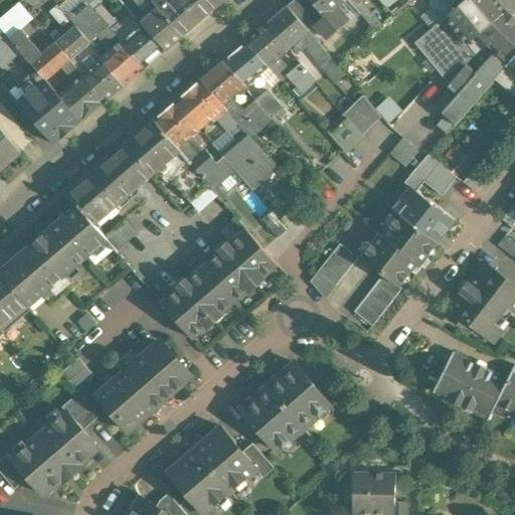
[(128,8),(121,0),(106,0),(100,6),(101,7),(113,20),(115,19),(128,8)]
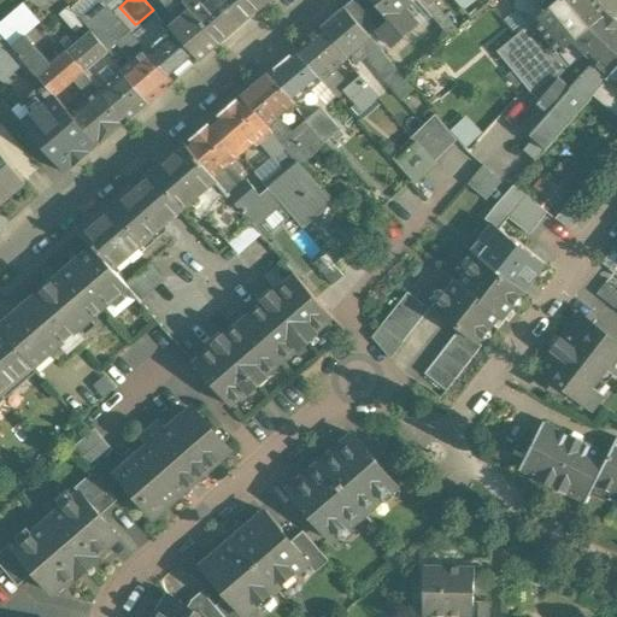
[(183,0),(162,0),(176,16),(180,12),(184,18),(169,30),(197,62),(219,42),(183,0)]
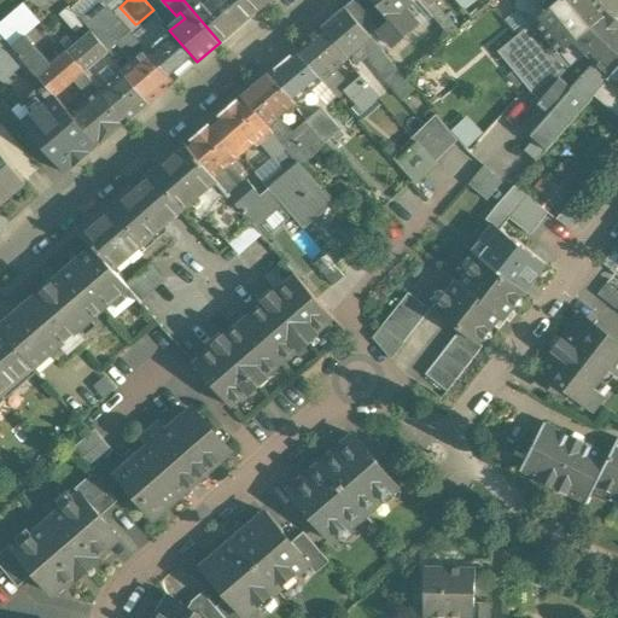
[(184,0),(220,42),(251,16),(237,0),(184,0)]
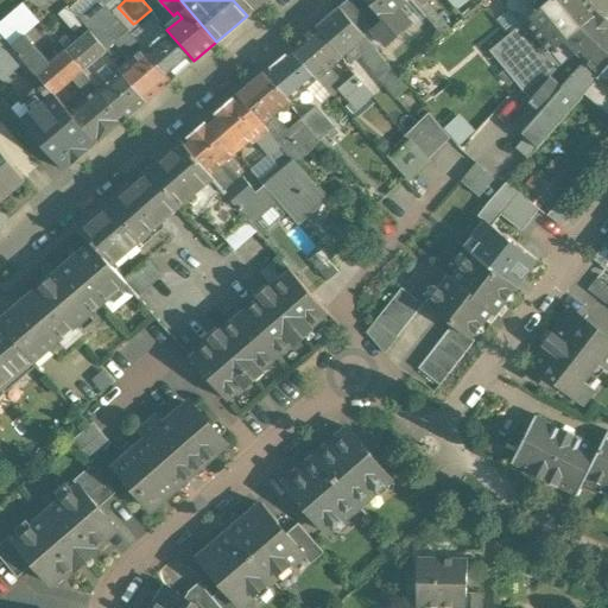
[(233,0),(247,16),(264,0),(233,0)]
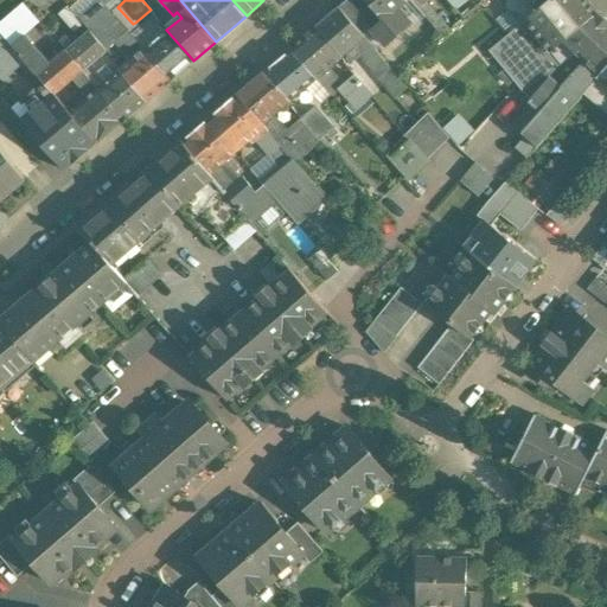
[(383,19),(365,0),(345,0),(337,7),(363,37),(372,29),(383,19)]
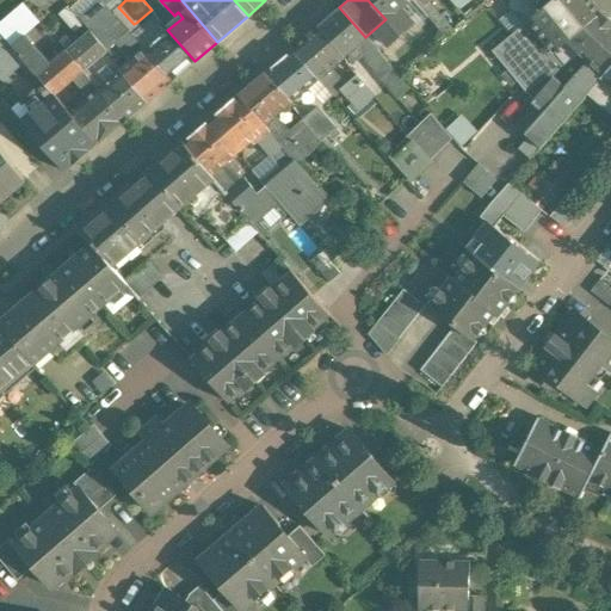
[(408,1),(406,0),(368,0),(386,19),(375,29),(388,45),(412,24),(399,10),(408,1)]
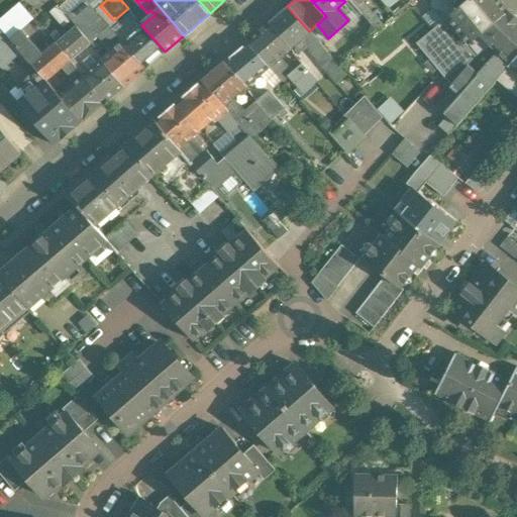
[(349,0),(359,11),(366,6),(360,0),(349,0)]
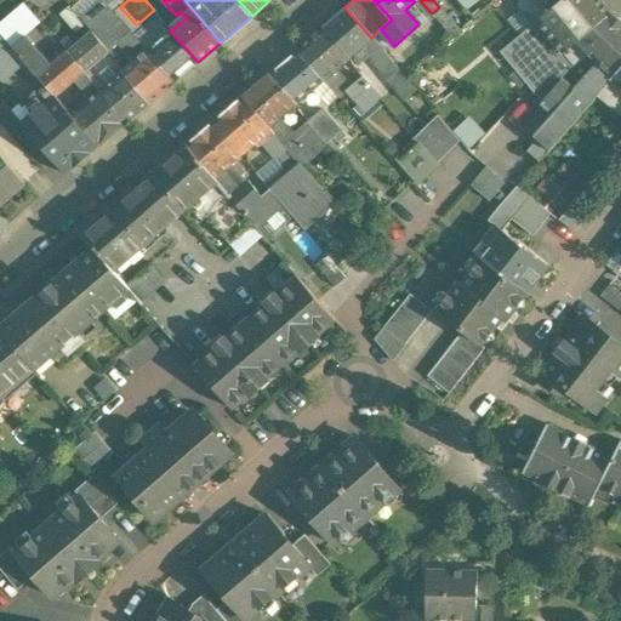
[(517,0),(517,6),(522,12),(530,13),(536,22),(562,0),(517,0)]
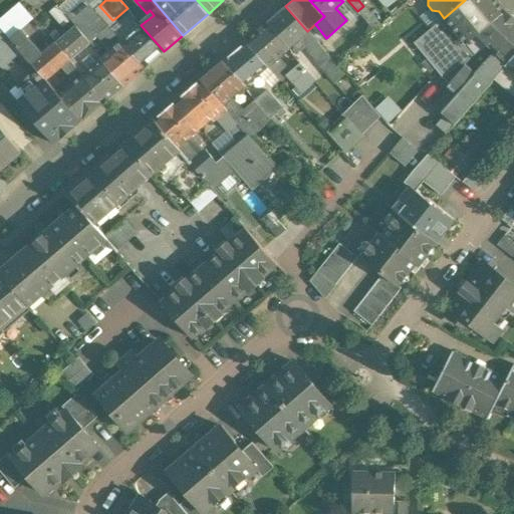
[(475,55),(511,14),(506,10),(497,0),(465,0),(444,18),(475,55)]
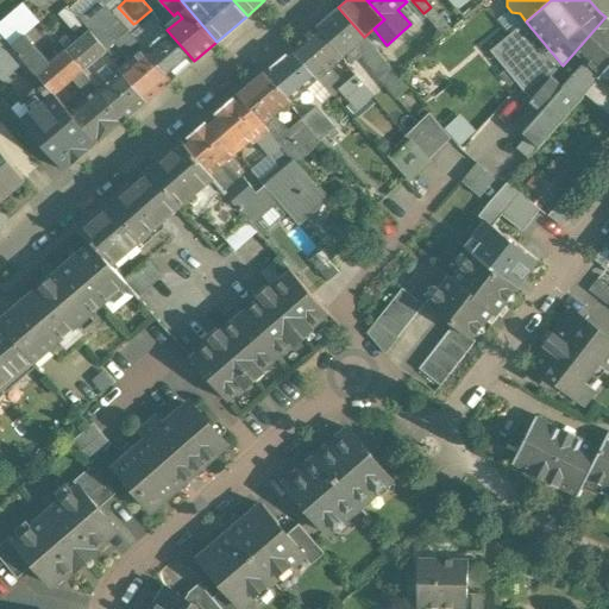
[(113,13),(102,1),(81,20),(90,32),(107,50),(117,42),(129,31),(113,13)]
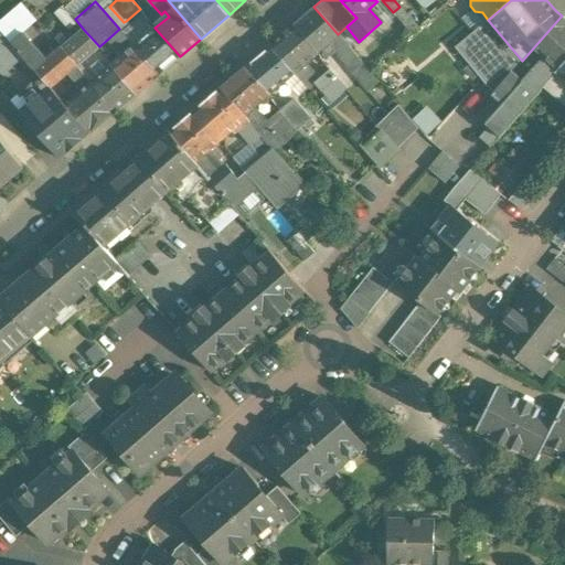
[(75,19),(63,6),(54,13),(68,30),(78,22),(75,19)]
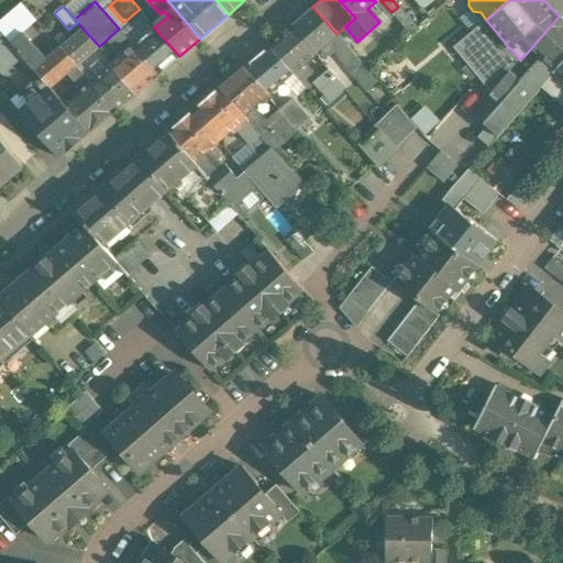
[(337,34),(312,7),(291,25),(315,54),(320,50),(327,57),(333,52),(366,91),(377,81),(366,68),(349,48),(337,34)]
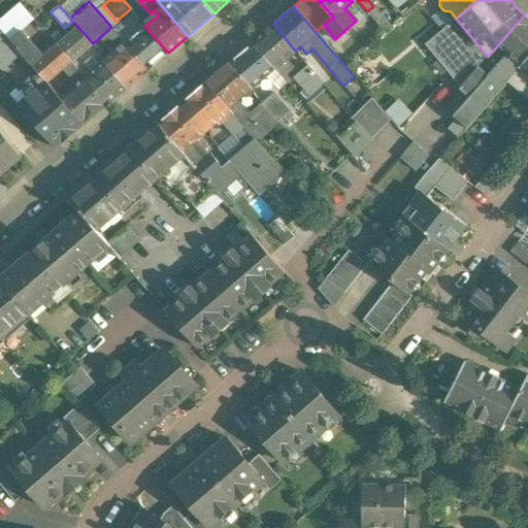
[(168,53),(144,26),(132,37),(118,20),(116,21),(103,7),(98,11),(111,27),(149,69),(168,53)]
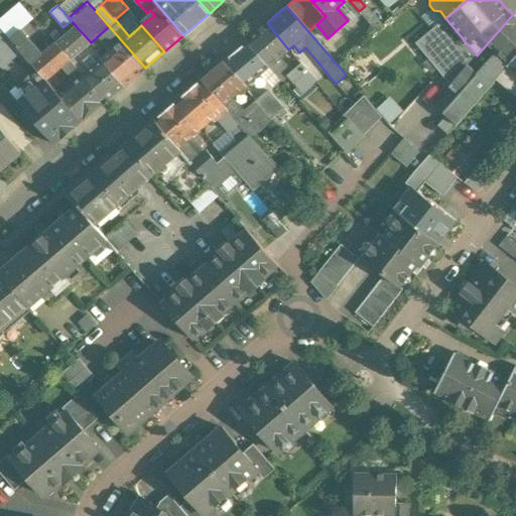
[(515,16),(513,14),(477,55),(450,85),(449,86),(460,94),(473,106),(496,80),(515,55),(515,16)]
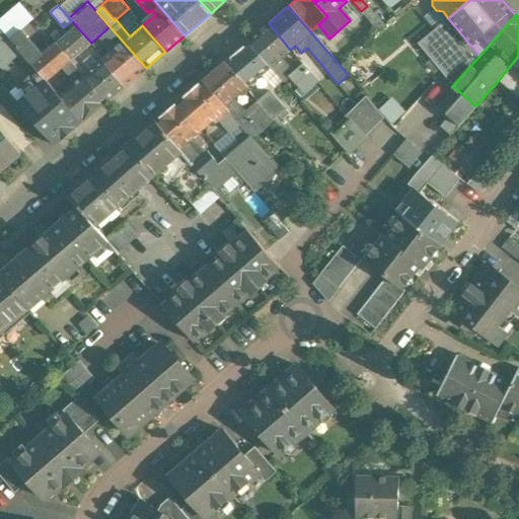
[(479,56),(448,18),(424,38),(419,43),(453,85),(479,56)]
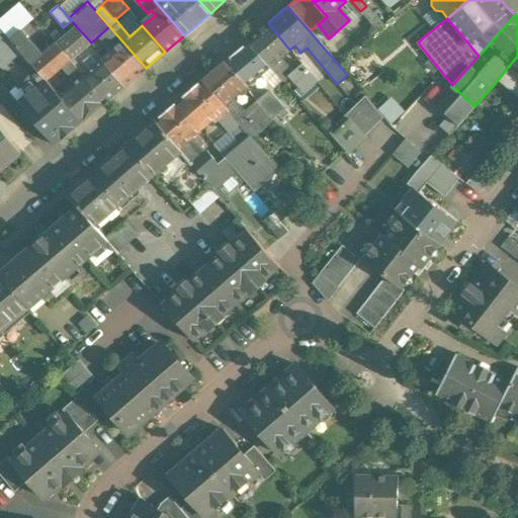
[(289,50),(268,23),(248,40),(270,66),(269,67),(283,81),(289,77),(289,76),(292,72),(279,58),(289,50)]
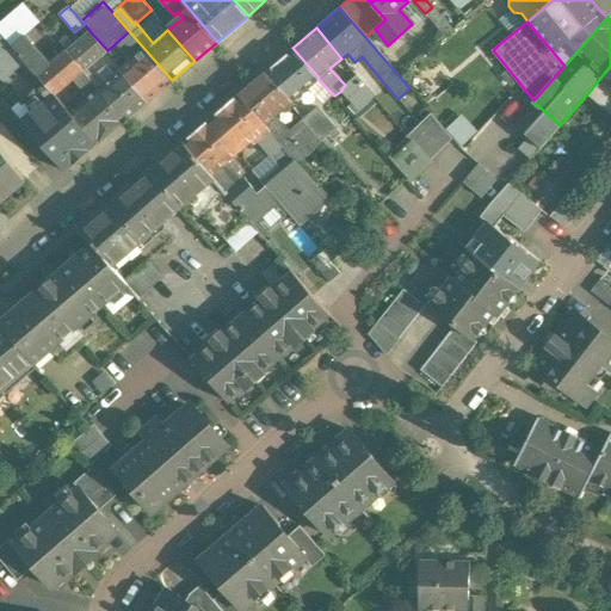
[(172,80),(129,31),(117,42),(133,60),(122,69),(149,100),(172,80)]
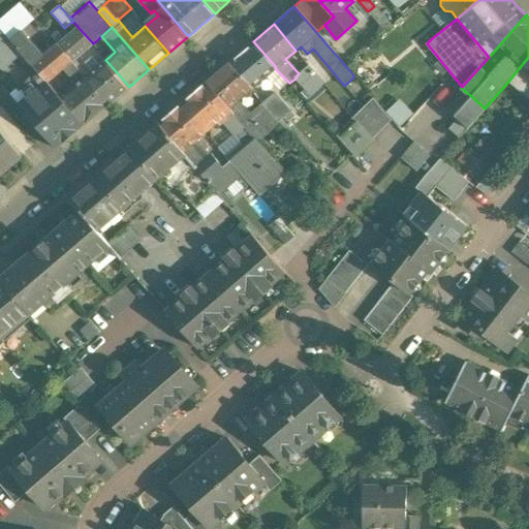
[(59,44),(58,45),(71,62),(72,62),(93,43),(79,28),(59,44)]
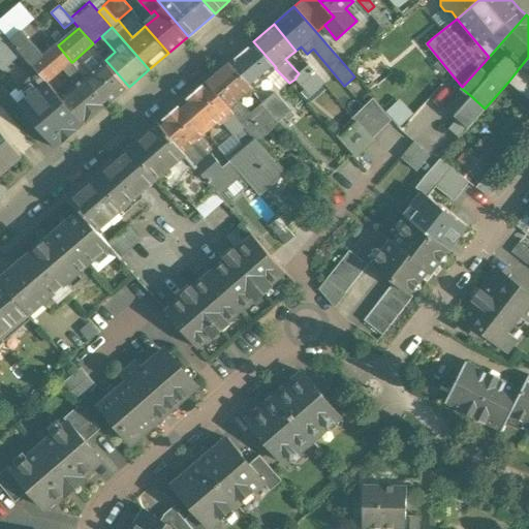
[(43,56),(22,31),(10,40),(17,48),(32,65),(43,56)]
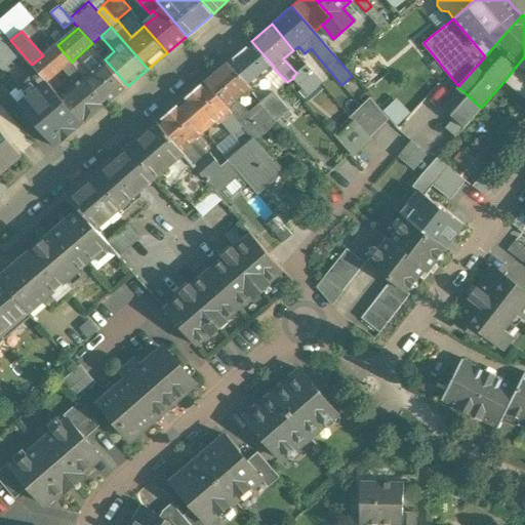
[(274,67),(251,41),(227,63),(249,88),(273,68),(274,67)]
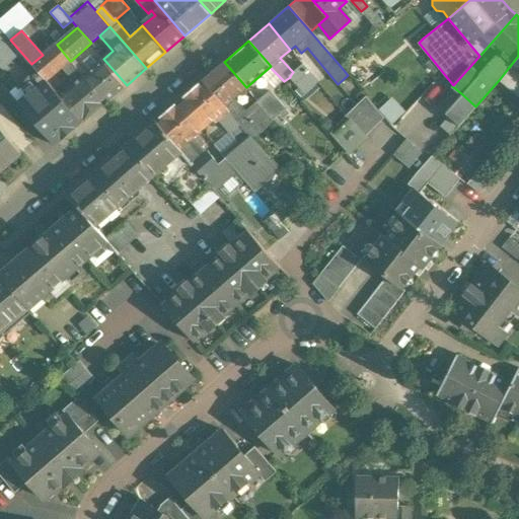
[(343,59),(326,41),(321,45),(338,63),(343,59)]
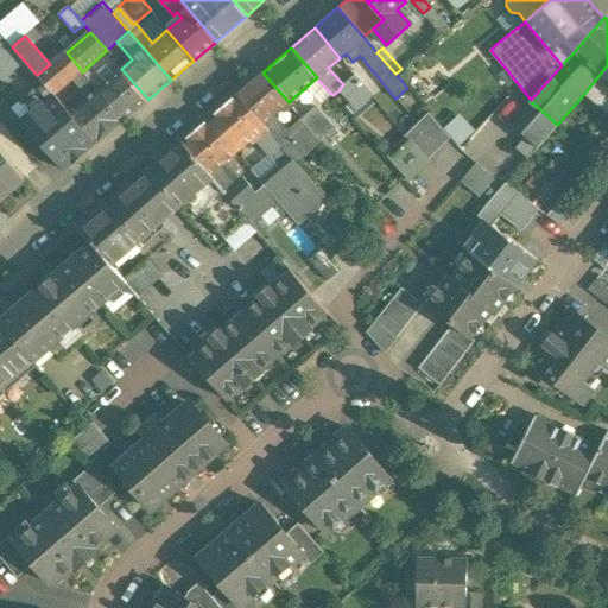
[(50,64),(37,75),(55,95),(74,78),(82,71),(67,52),(68,51),(67,50),(50,64)]
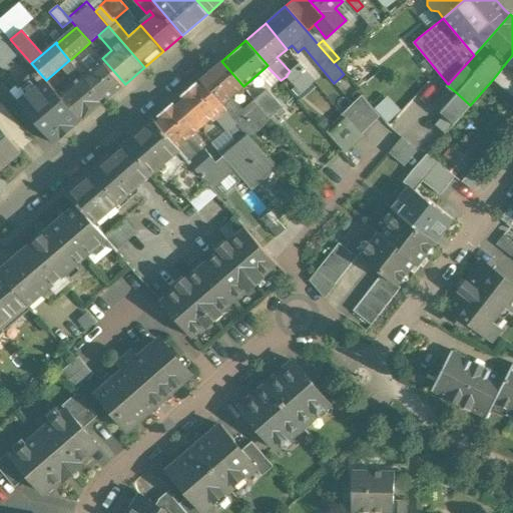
[(16,46),(0,60),(9,70),(14,66),(20,73),(31,63),(16,46)]
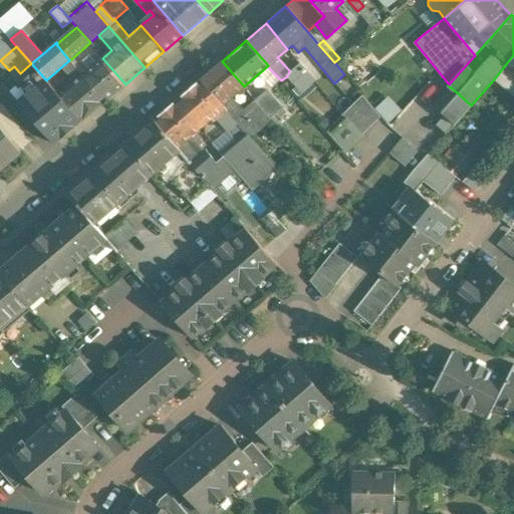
[(513,55),(494,79),(513,95),(513,55)]
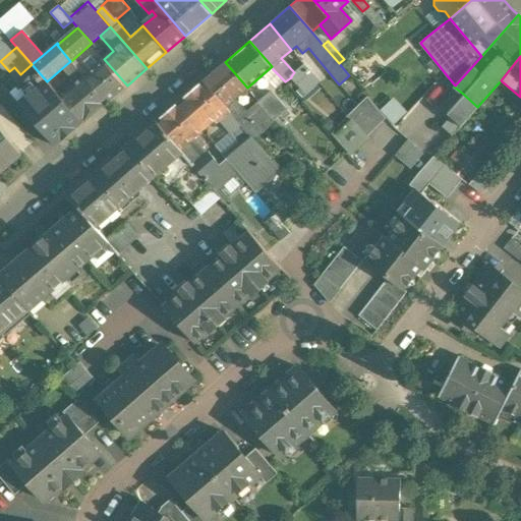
[(104,59),(98,64),(92,57),(84,63),(91,70),(83,75),(83,76),(107,103),(127,85),(104,59)]
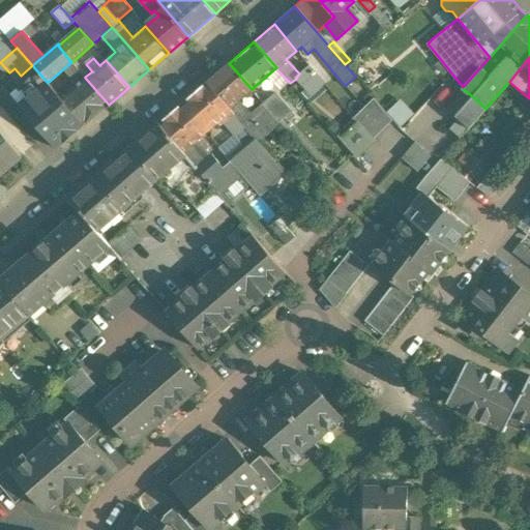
[(85,77),(72,62),(71,62),(64,68),(78,84),(61,98),(84,125),(109,105),(85,78),(85,77)]
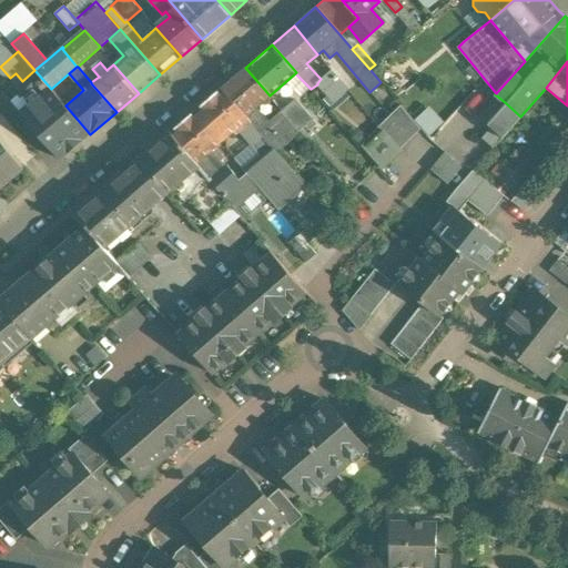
[(245,68),(221,88),(245,117),(246,115),(252,121),(251,122),(271,145),(271,146),(280,138),(269,125),(269,124),(254,109),(270,95),(245,68)]
